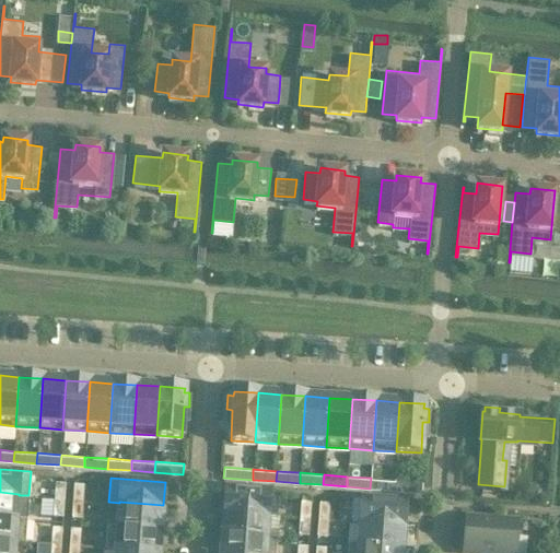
[(371,478),(370,489),(394,490),(395,480),(371,478)]
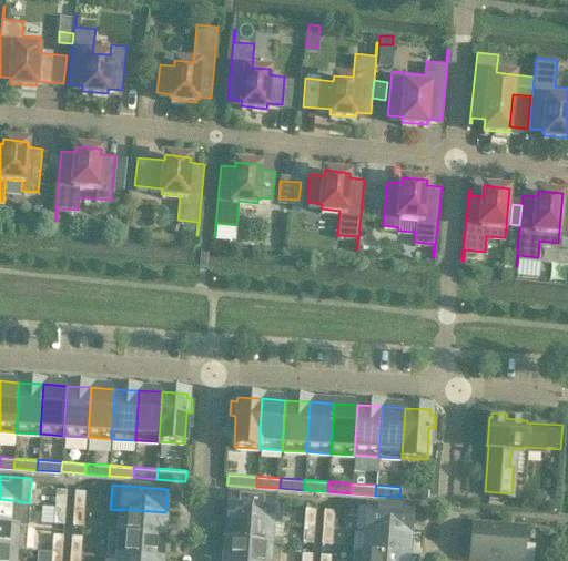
[(57,487),(56,503),(64,505),(67,488),(57,487)]
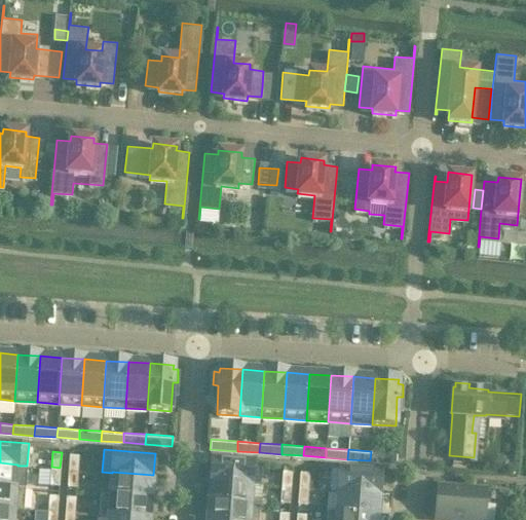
[(371,451),(370,460),(378,461),(379,451),(371,451)]
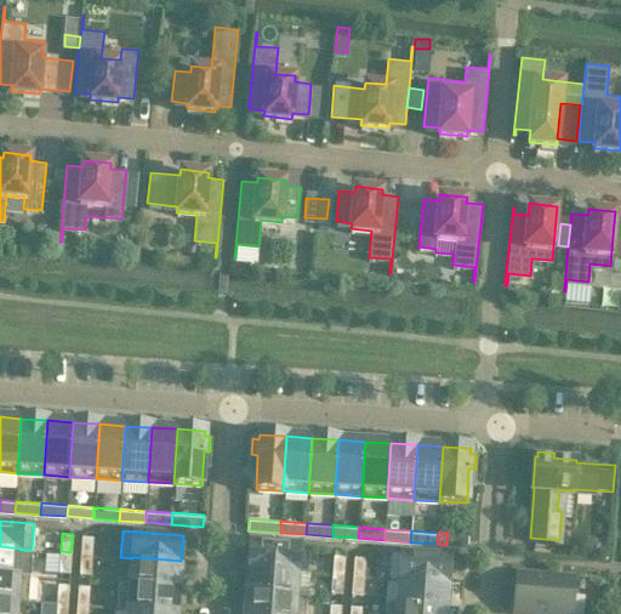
[(80,553),(91,553),(93,535),(83,534),(80,553)]
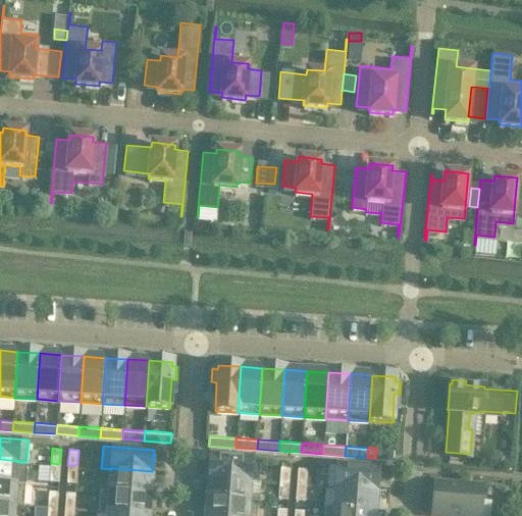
[(386,449),(385,459),(393,459),(394,450),(386,449)]
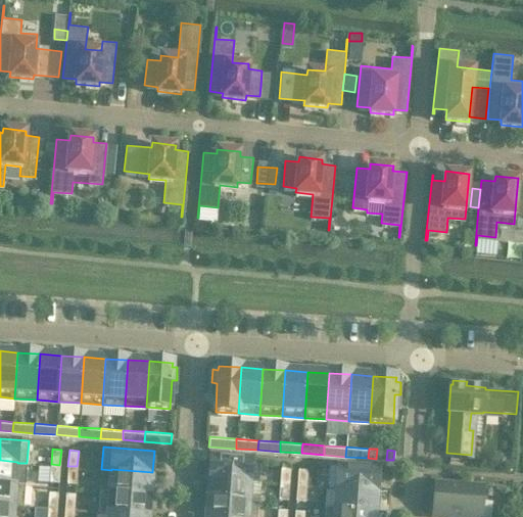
[(210,455),(209,476),(250,479),(252,458),(210,455)]
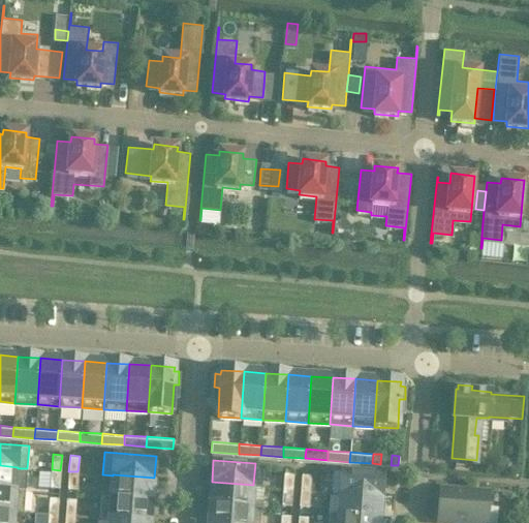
[(18,467),(0,465),(0,487),(16,488),(16,487),(18,468),(18,467)]
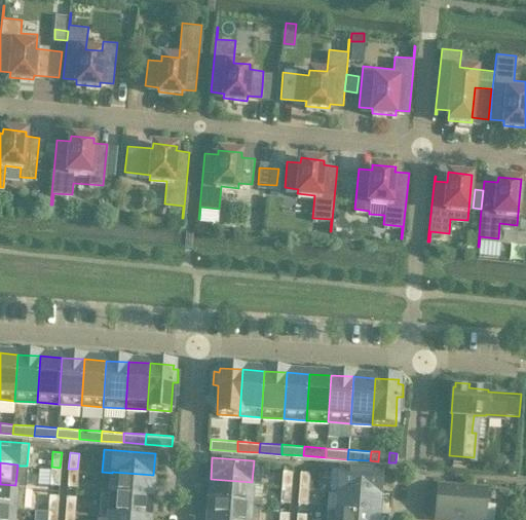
[(60,468),(51,467),(49,483),(59,483),(60,468)]
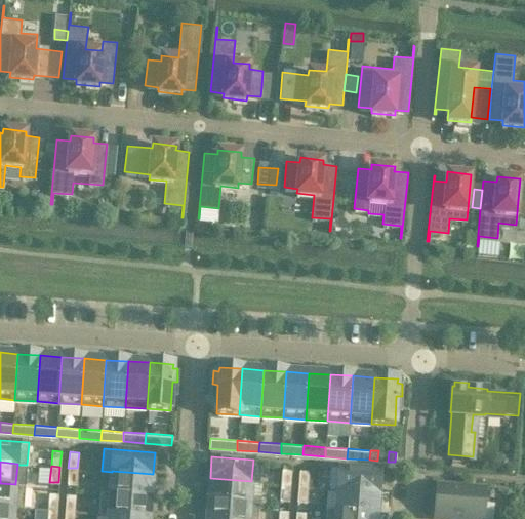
[(337,487),(378,490),(380,469),(339,466),(337,487)]
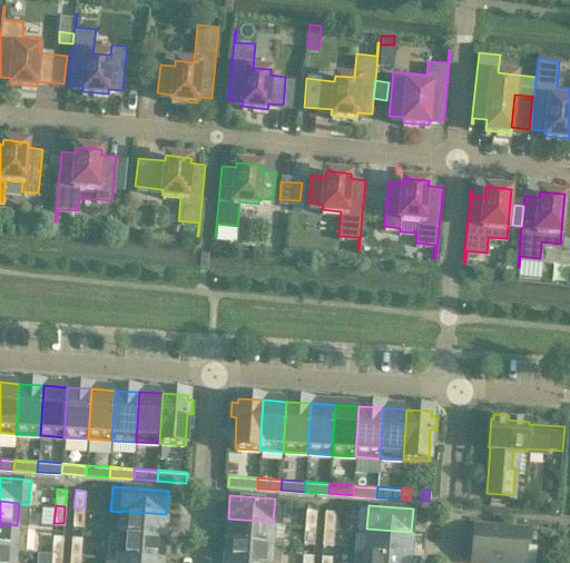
[(84,507),(74,507),(72,524),(82,524),(84,507)]
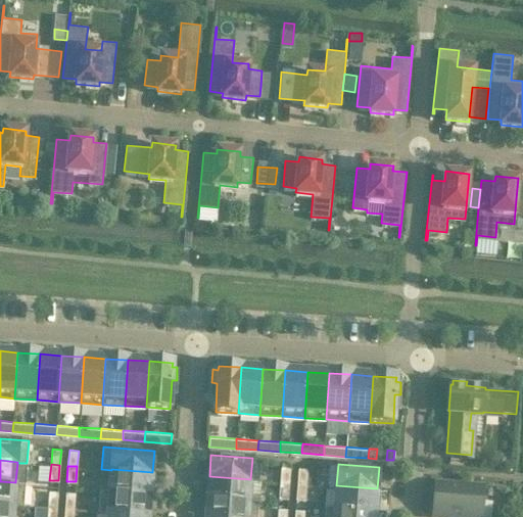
[(280,481),(289,482),(290,467),(281,466),(280,481)]
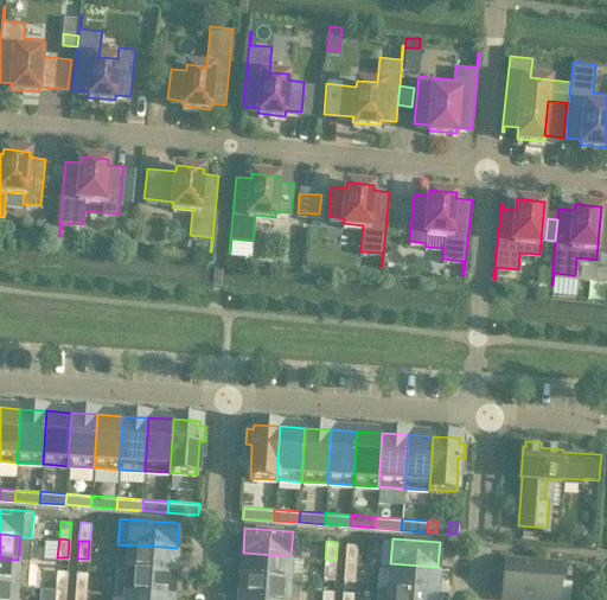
[(346,542),(345,560),(356,561),(357,543),(346,542)]
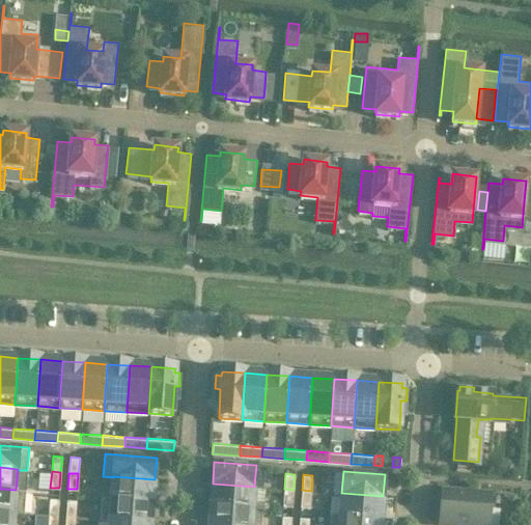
[(113,476),(113,477),(111,496),(111,497),(152,500),(155,479),(113,476)]
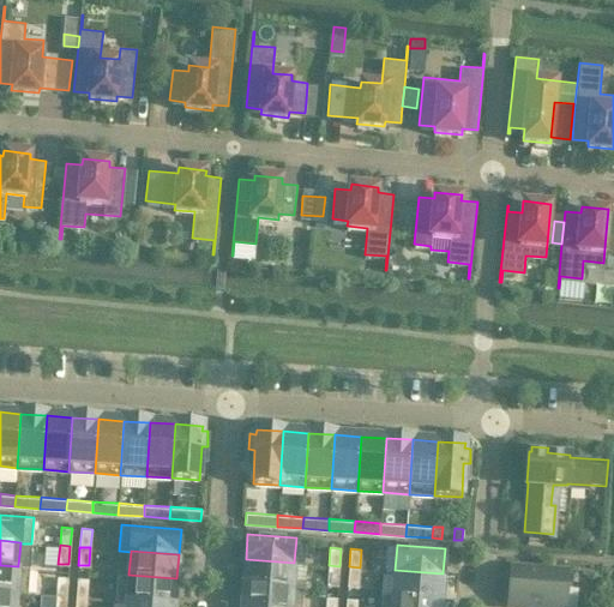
[(246,559),(244,583),(292,587),(292,586),(294,563),(246,559)]
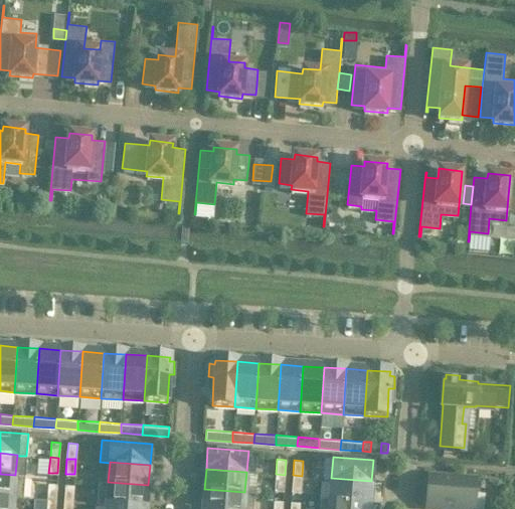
[(428,473),(426,506),(456,508),(455,508),(480,508),(474,508),(476,477),(428,473)]
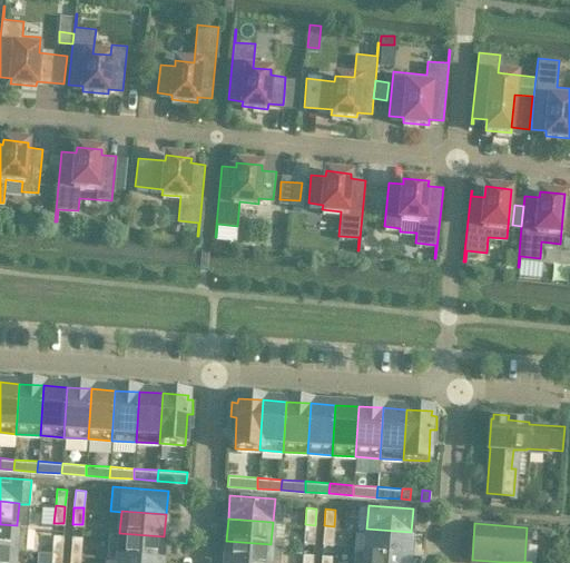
[(0,524),(0,546),(16,547),(16,549),(26,550),(28,525),(17,524),(17,525),(0,524)]
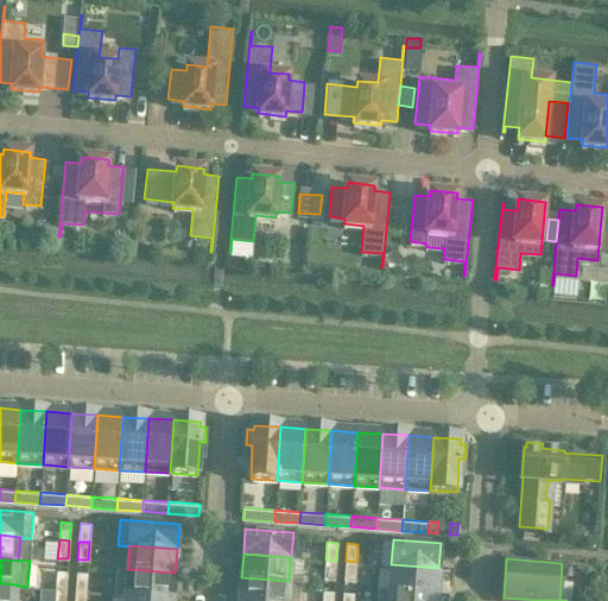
[(336,561),(325,560),(324,577),(335,579),(336,561)]
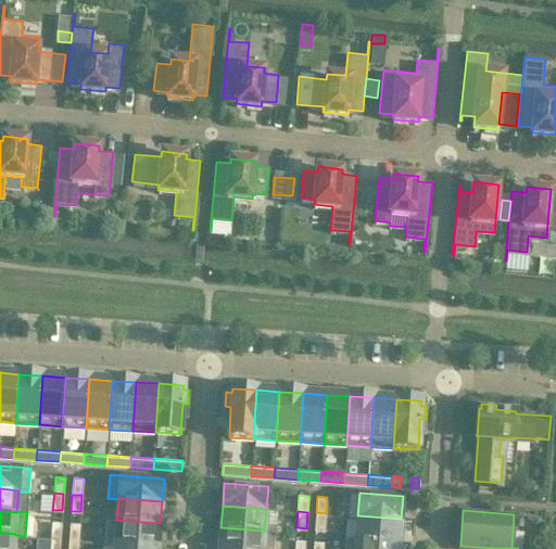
[(326,513),(316,512),(315,530),(325,530),(326,513)]
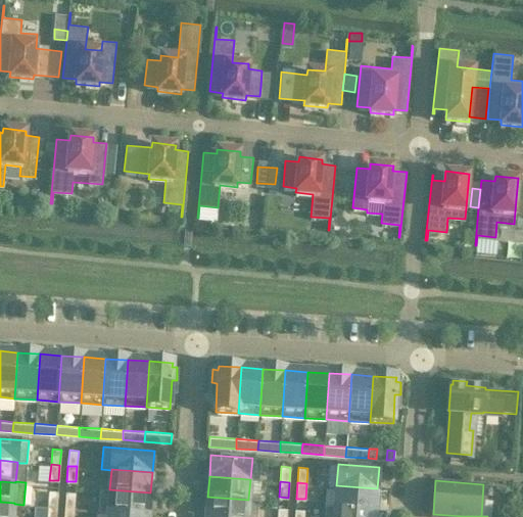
[(336,485),(335,506),(335,507),(376,510),(377,488),(336,485)]
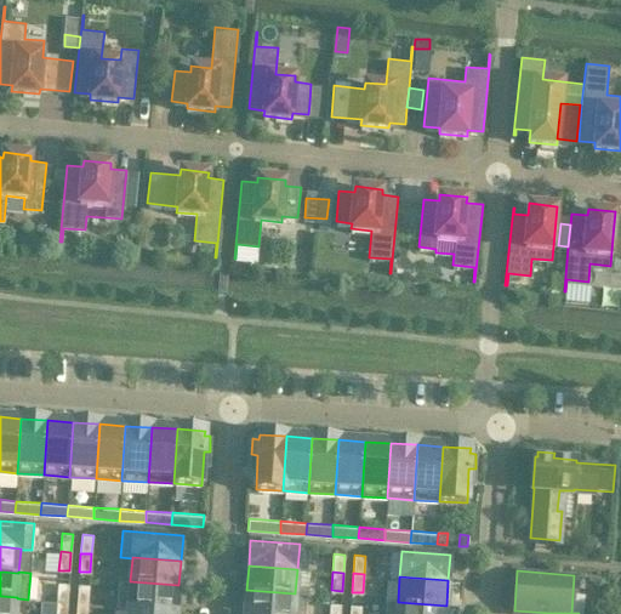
[(130,581),(130,580),(119,580),(117,606),(129,607),(129,606),(177,609),(178,585),(130,581)]
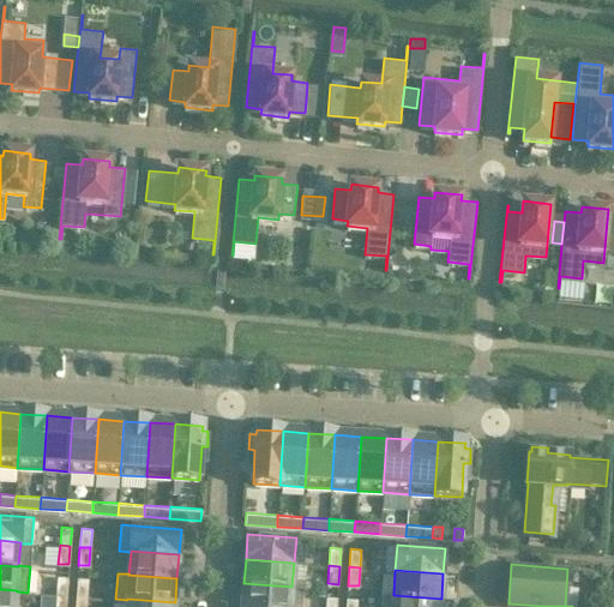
[(56,594),(66,595),(68,576),(58,576),(56,594)]
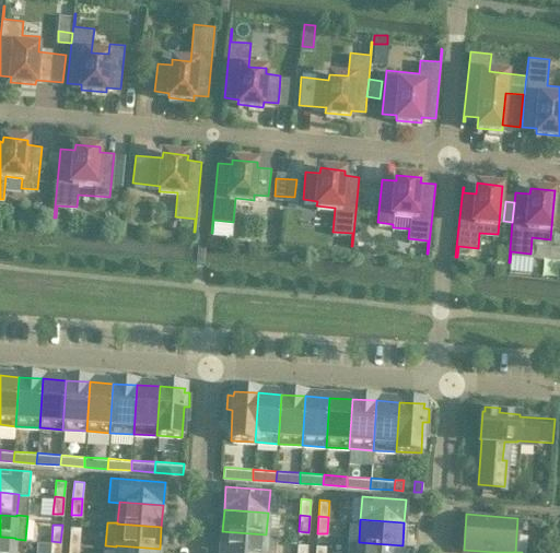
[(69,542),(79,543),(81,527),(71,526),(69,542)]
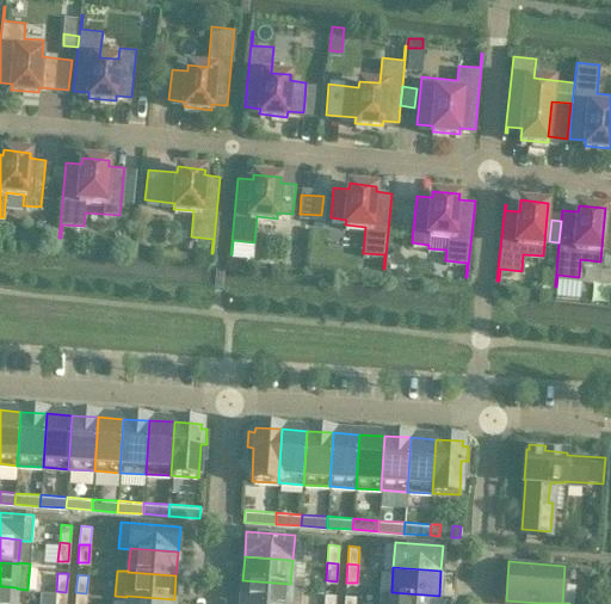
[(242,580),(240,603),(300,603),(302,584),(290,583),(290,584),(242,580)]
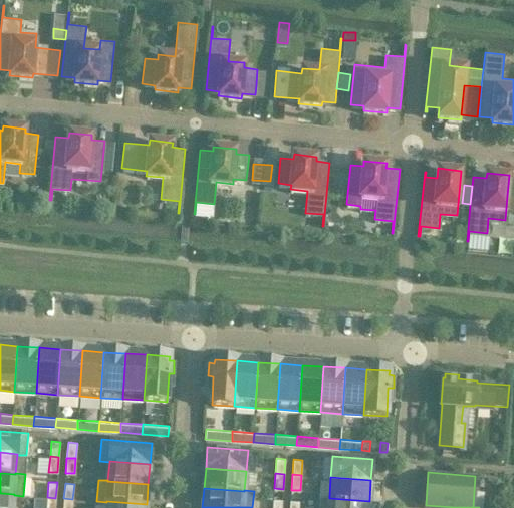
[(0,493),(0,507),(12,507),(14,495),(14,494),(0,493)]
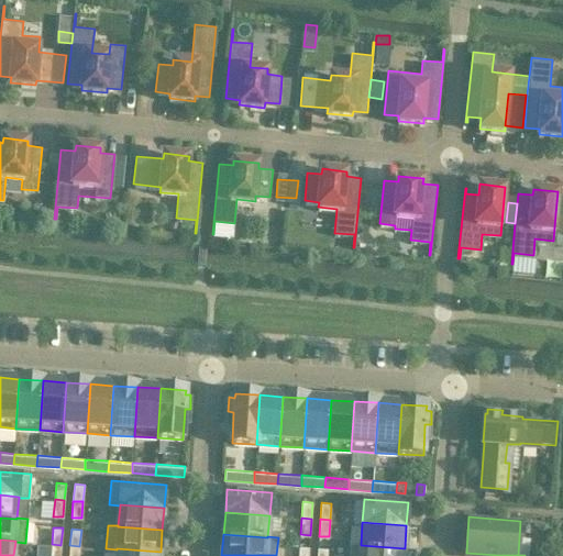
[(361,545),(361,544),(350,543),(349,555),(404,555),(405,548),(361,545)]
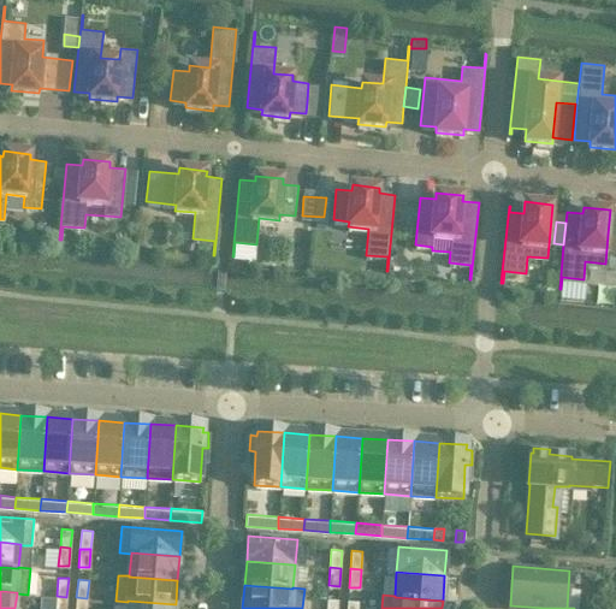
[(65,608),(66,597),(57,596),(54,608),(65,608)]
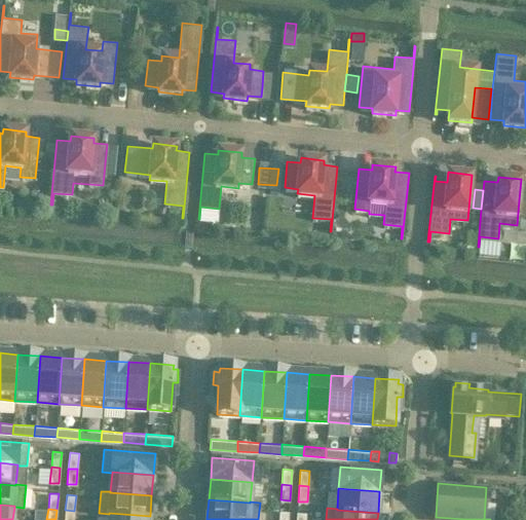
[(73,519),(74,511),(65,510),(64,519),(73,519)]
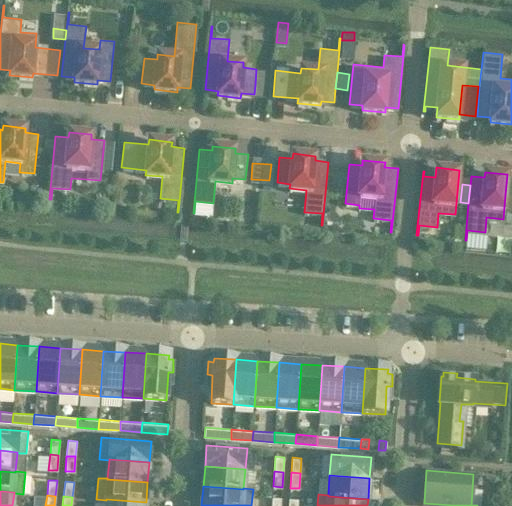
[(271,505),(280,505),(281,497),(272,497),(271,505)]
